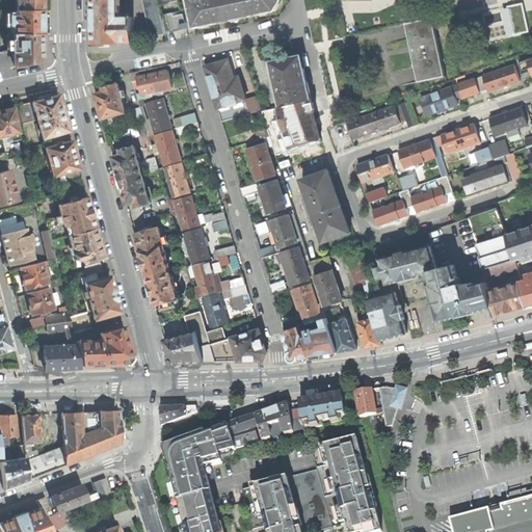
[(43,0),(18,0),(18,11),(43,10),(43,0)]
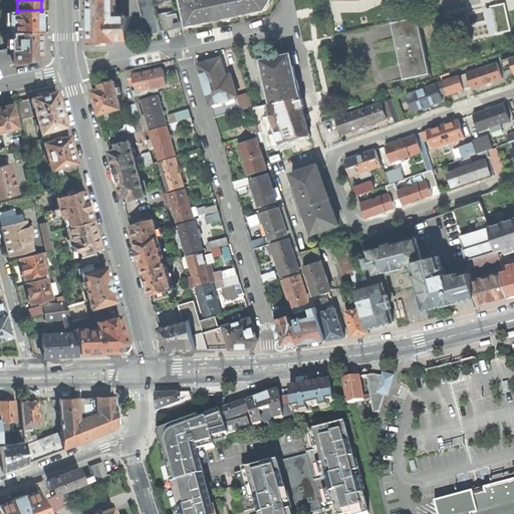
[(116,40),(130,40),(130,17),(116,17),(116,0),(90,0),(91,22),(91,42),(116,42),(116,40)]
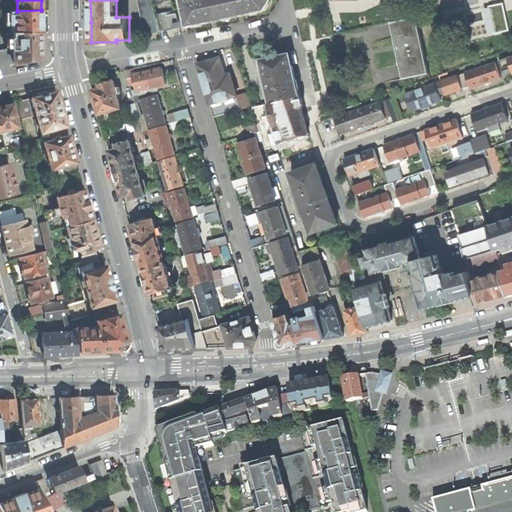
[(160,32),(154,5),(152,0),(137,0),(146,35),(160,32)]
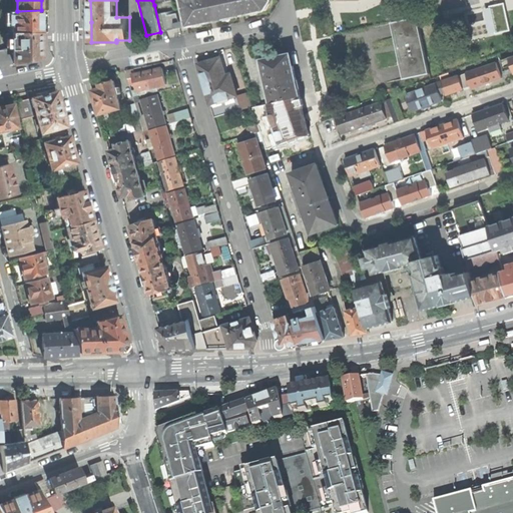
[(166,0),(167,2),(175,1),(179,0),(182,0),(188,27),(206,23),(243,15),(266,10),(273,0),(272,0),(166,0)]
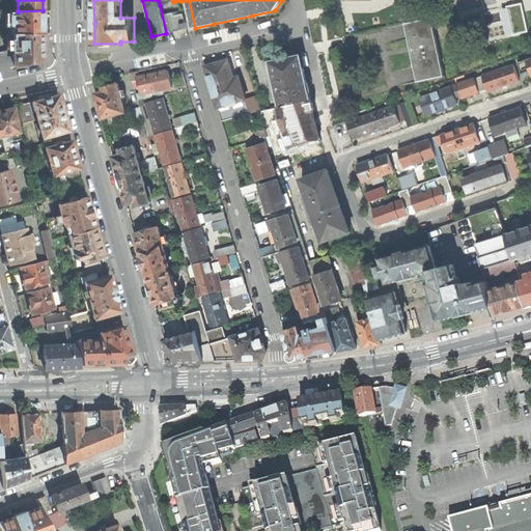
[(529,31),(523,3),(506,6),(507,8),(512,33),(513,34),(529,31)]
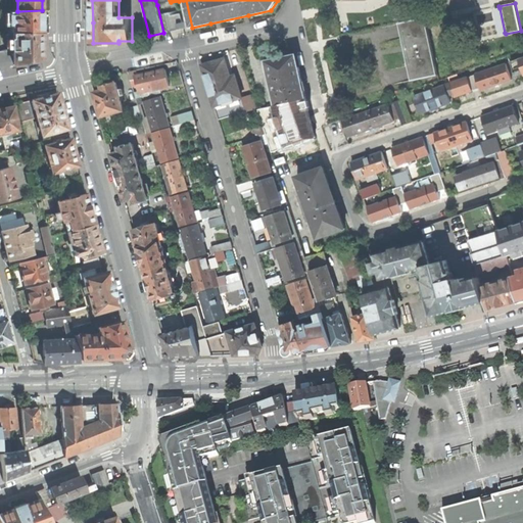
[(505,33),(500,8),(493,9),(500,35),(505,33)]
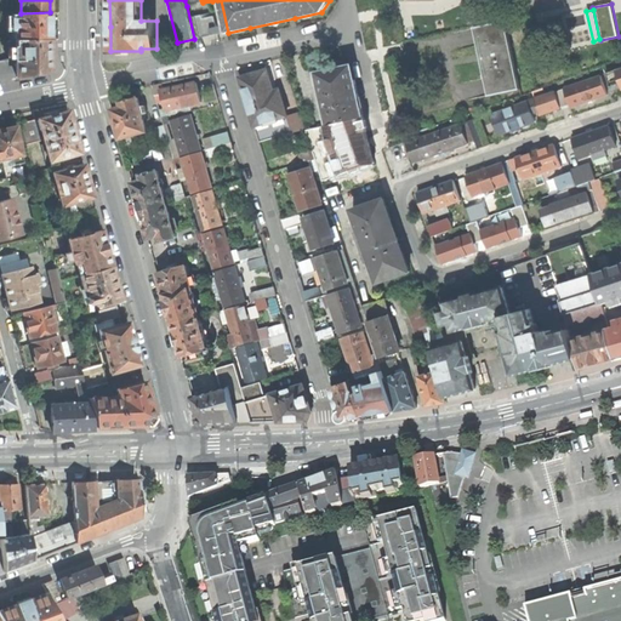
[(203,38),(223,32),(217,11),(197,17),(203,38)]
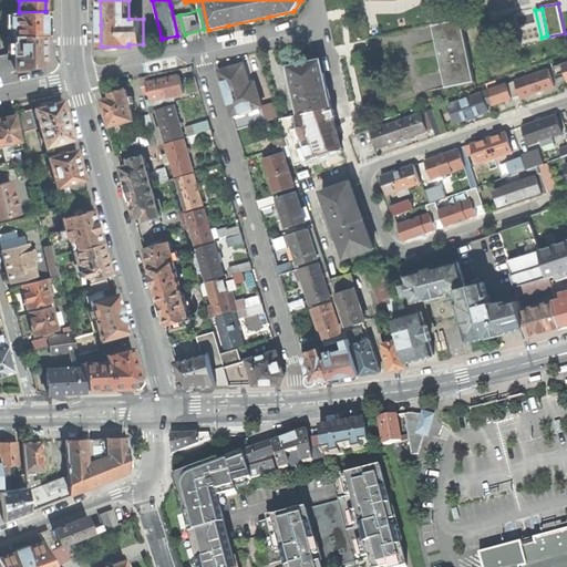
[(45,24),(45,11),(19,12),(19,17),(12,17),(12,27),(16,27),(14,37),(45,37),(45,24)]
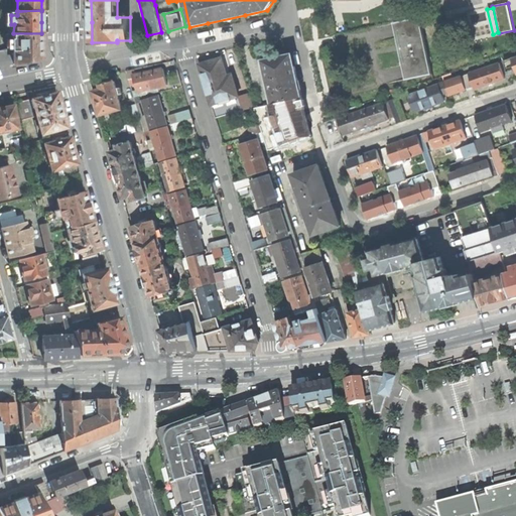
[(399,48),(406,80),(432,75),(420,17),(394,23),(399,48)]
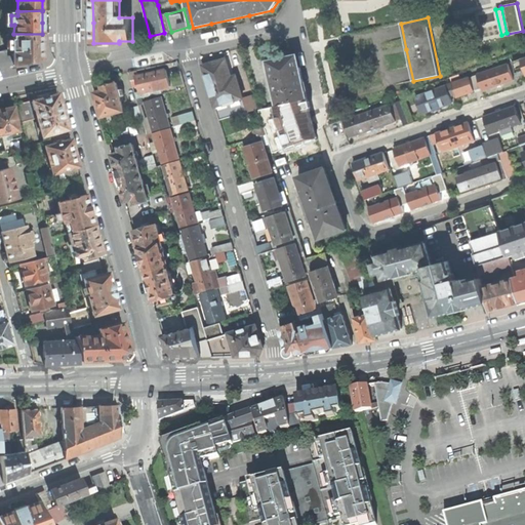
[(42,47),(42,34),(13,34),(14,41),(11,41),(12,50),(6,50),(6,51),(0,51),(0,68),(42,59),(42,47)]
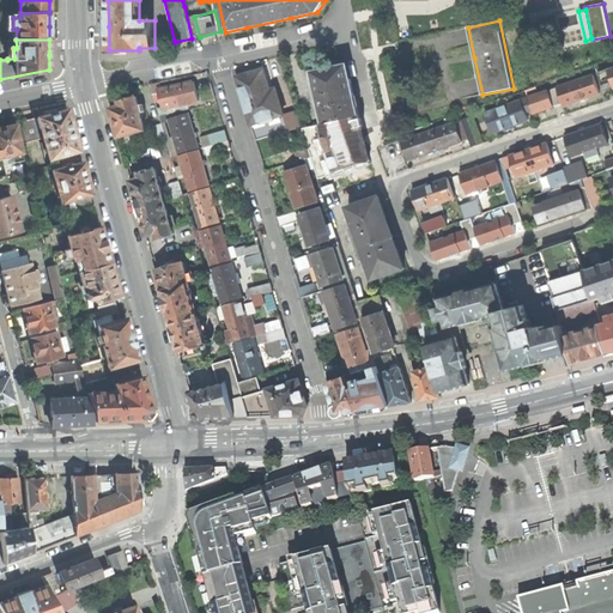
[(326,123),(359,115),(354,95),(351,78),(347,79),(344,65),(314,72),(326,123)]
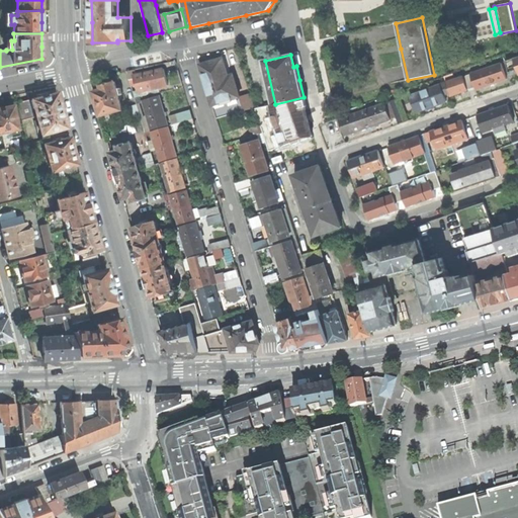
[(517,57),(506,62),(511,77),(517,75),(517,57)]
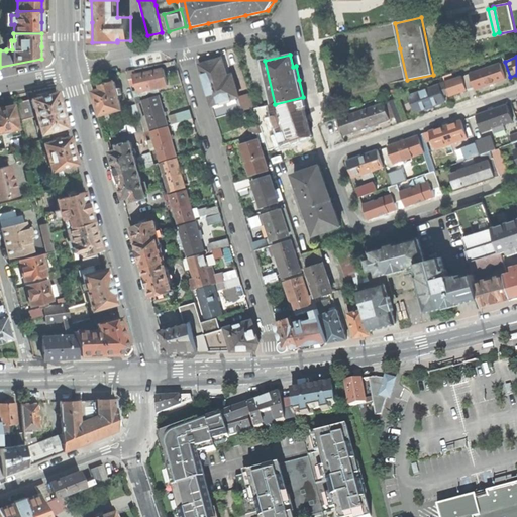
[(201,66),(213,105),(239,97),(233,76),(228,77),(223,59),(215,62),(201,66)]
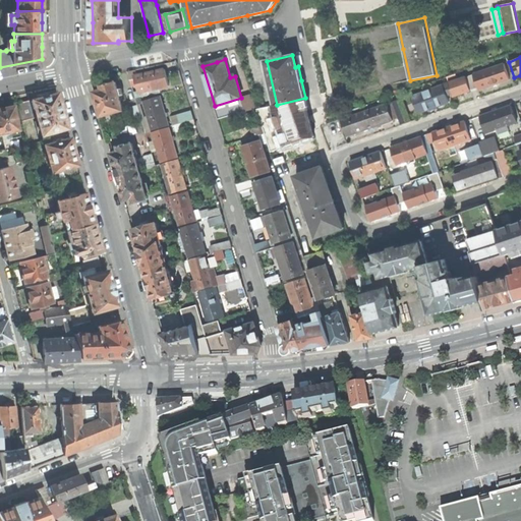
[(509,79),(504,64),(449,82),(449,83),(452,93),(453,95),(470,89),(469,84),(477,82),(479,90),(497,83),(509,79)]
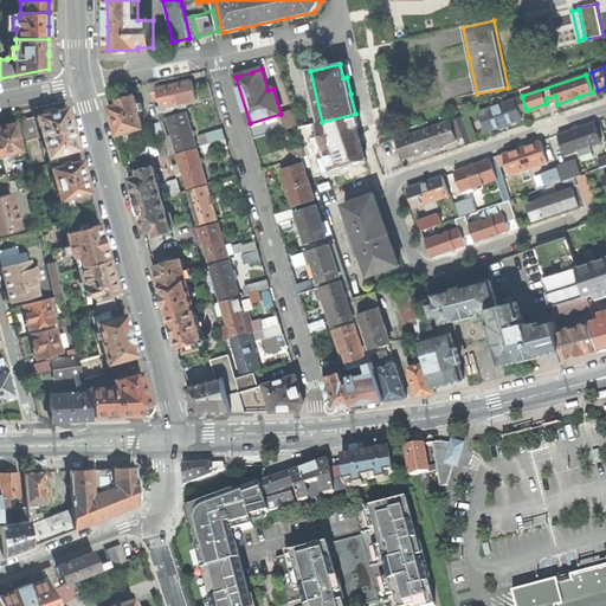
[(149,84),(153,94),(159,92),(163,108),(158,109),(159,115),(165,114),(168,113),(166,107),(198,100),(195,92),(192,82),(160,89),(159,82),(149,84)]
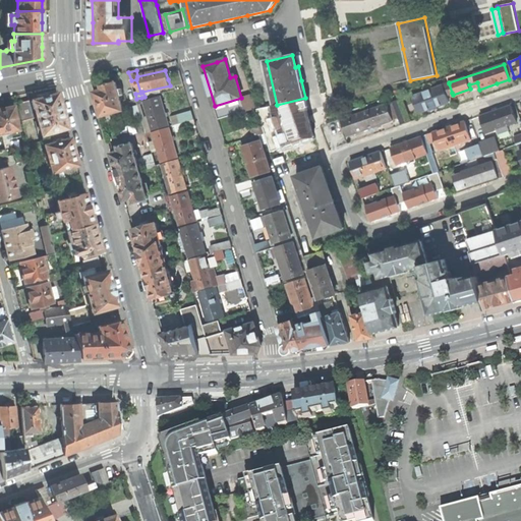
[(102,117),(124,110),(120,97),(123,95),(122,89),(118,90),(116,82),(97,88),(98,92),(95,93),(98,103),(102,117)]
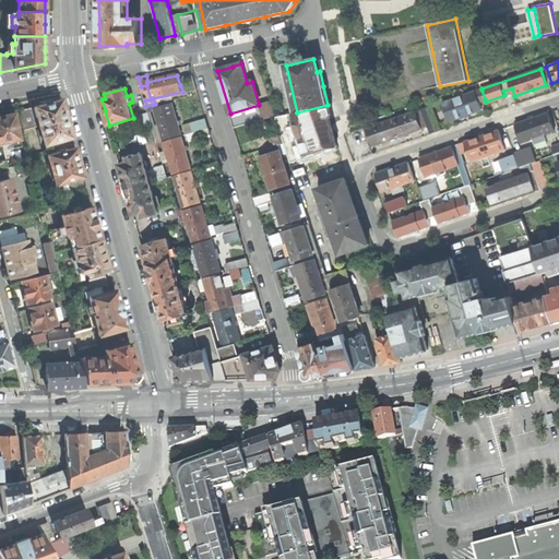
[(506,99),(514,96),(512,88),(503,91),(504,95),(506,99)]
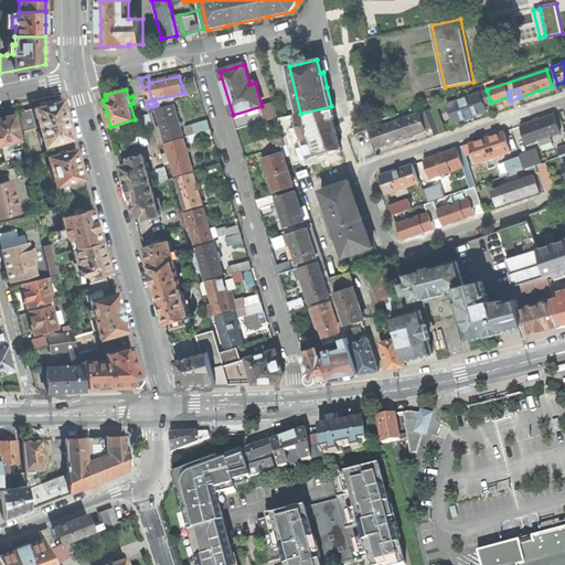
[(484,103),(490,100),(487,91),(481,93),(448,105),(455,121),(465,118),(487,110),(484,103)]
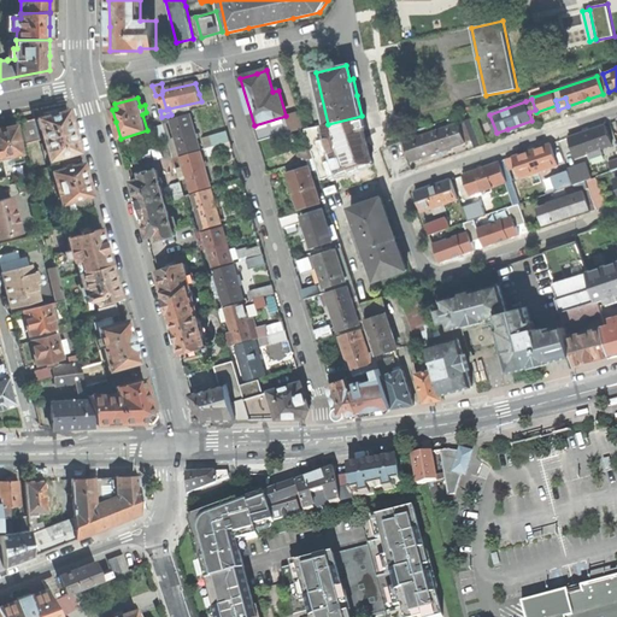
[(22,123),(27,145),(45,140),(75,131),(69,110),(65,111),(64,109),(56,111),(57,113),(47,116),(40,118),(39,118),(22,123)]
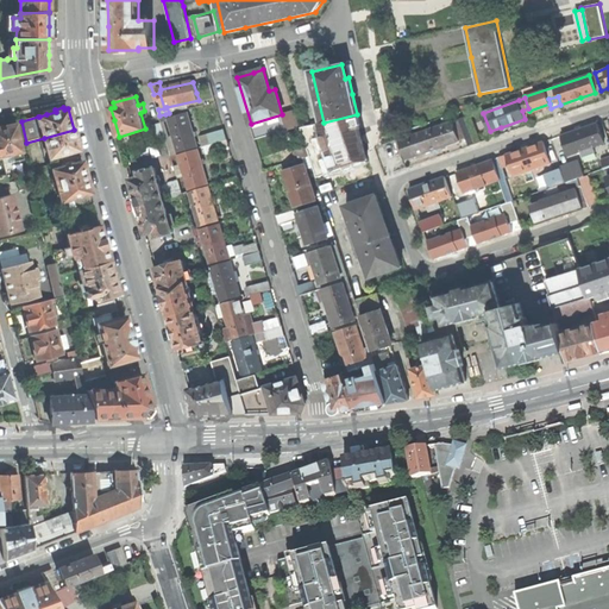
[(188,113),(169,119),(175,137),(167,138),(173,156),(180,154),(179,152),(198,148),(193,130),(188,113)]
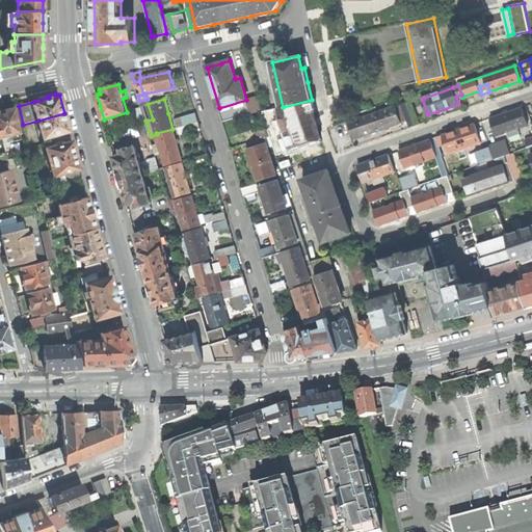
[(406,117),(416,114),(410,100),(401,103),(401,104),(406,117)]
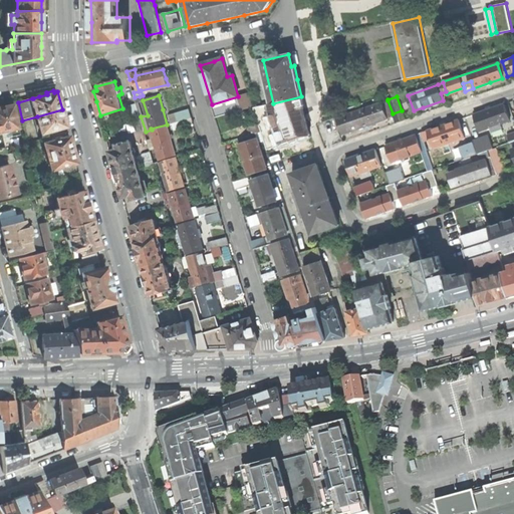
[(394,116),(393,113),(388,100),(337,118),(342,135),(365,126),(394,116)]
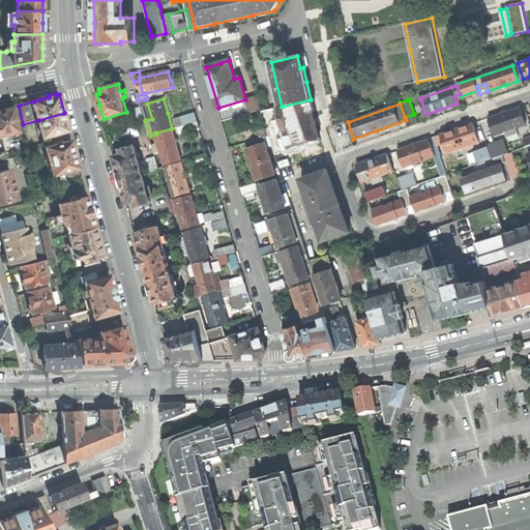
[(489,118),(495,136),(506,131),(507,134),(518,130),(517,127),(526,124),(521,107),(506,112),(505,110),(504,110),(502,111),(503,113),(489,118)]
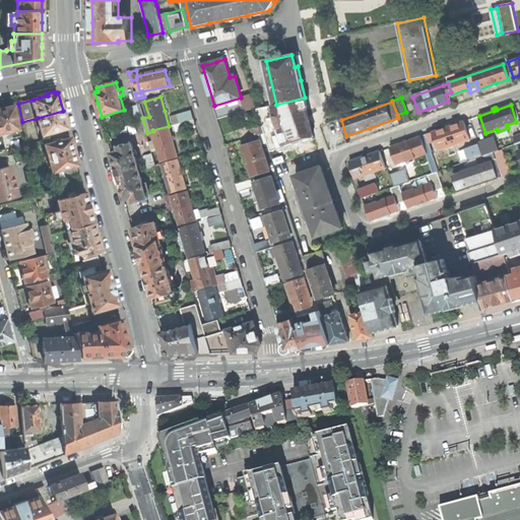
[(11,138),(19,136),(13,106),(1,109),(1,108),(0,107),(0,133),(10,132),(11,138)]
